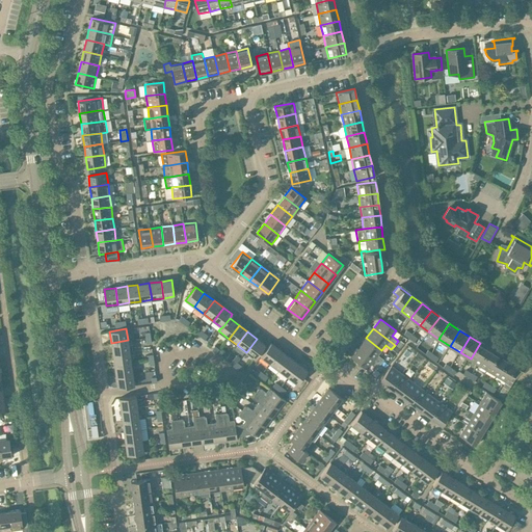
[(381,350),(366,338),(358,348),(380,364),(383,360),(377,354),(381,350)]
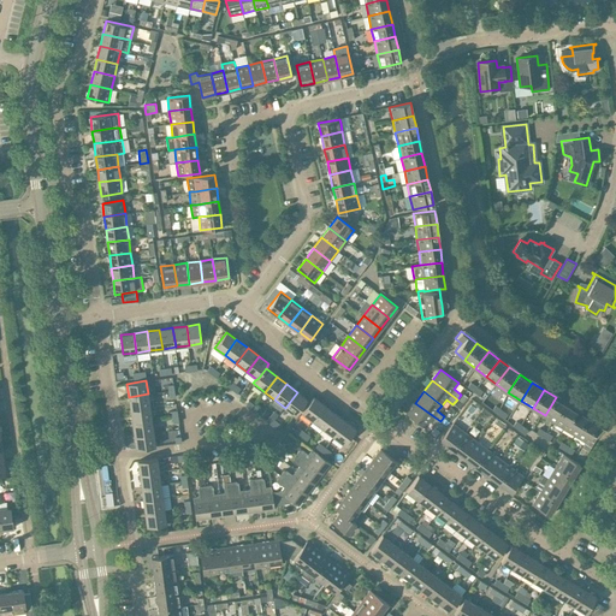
[(295,415),(307,400),(297,392),(285,408),(290,410),(295,415)]
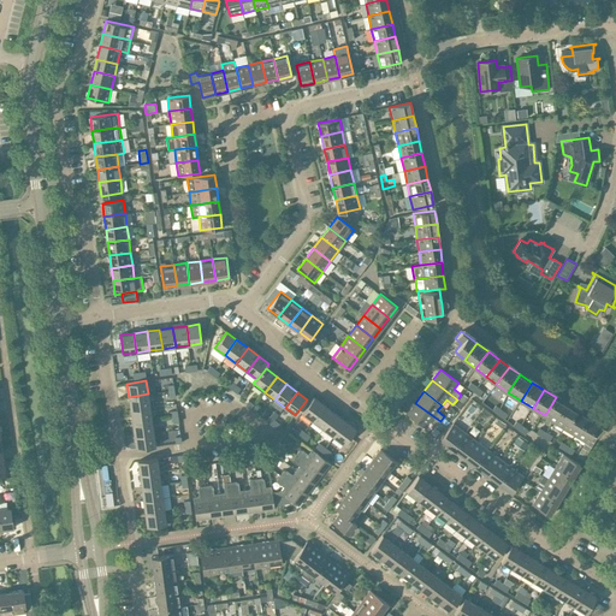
[(150,407),(148,394),(129,397),(130,409),(150,407)]
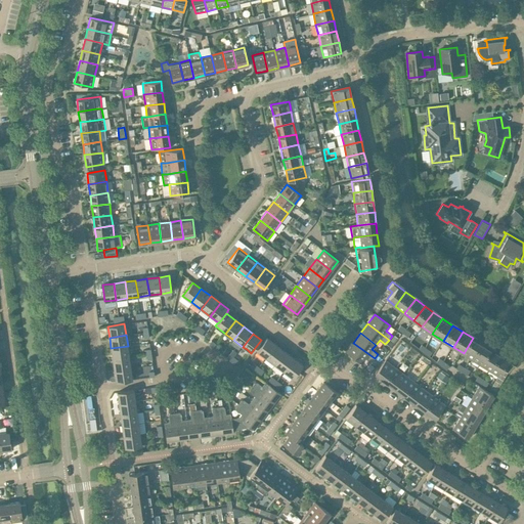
[(266,358),(275,345),(266,338),(257,351),(266,358)]
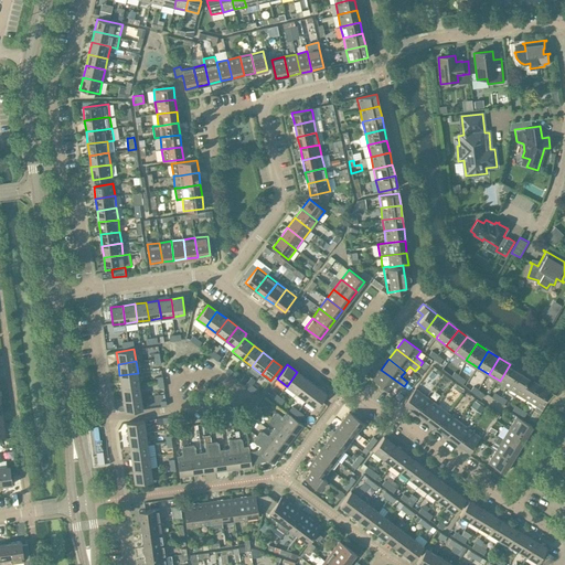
[(510,386),(520,370),(510,364),(500,381),(510,386)]
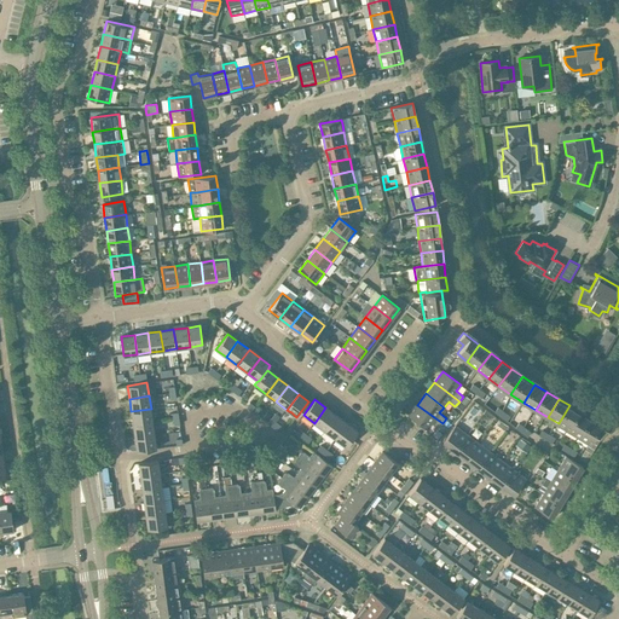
[(443,423),(417,405),(409,416),(427,429),(432,423),(439,429),(443,423)]
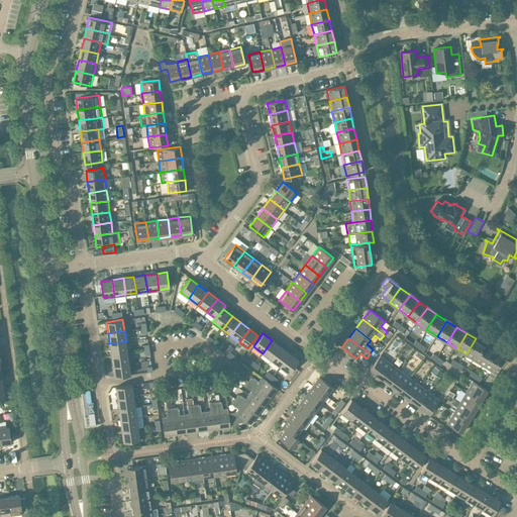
[(476,359),(486,344),(476,338),(467,353),(476,359)]
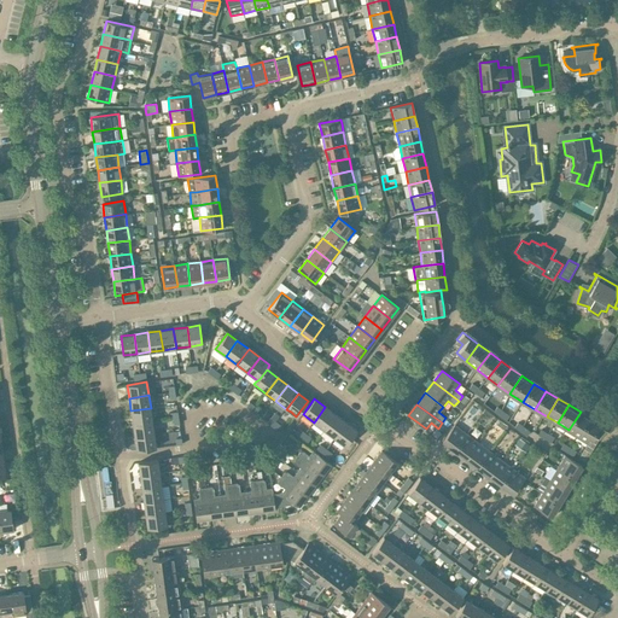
[(324,430),(336,414),(325,407),(314,423),(324,430)]
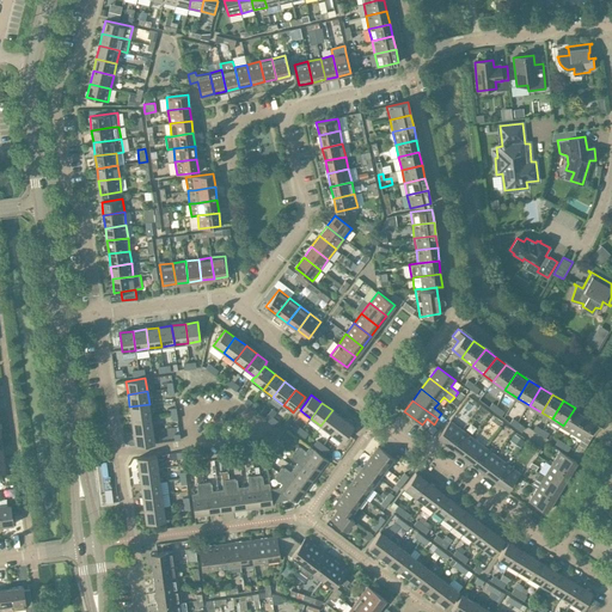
[(151,417),(150,404),(129,407),(132,420),(151,417)]
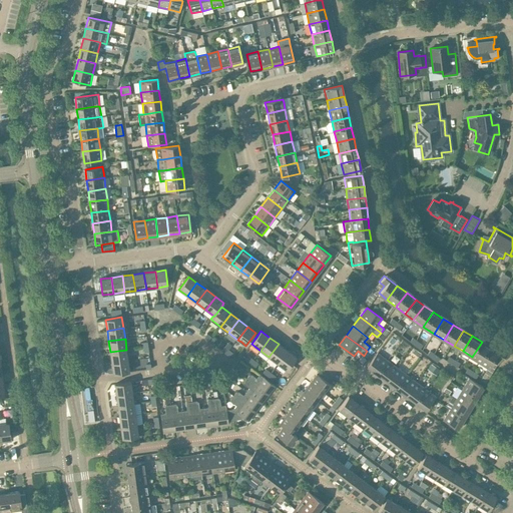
[(482,363),(491,348),(482,342),(472,357),(482,363)]
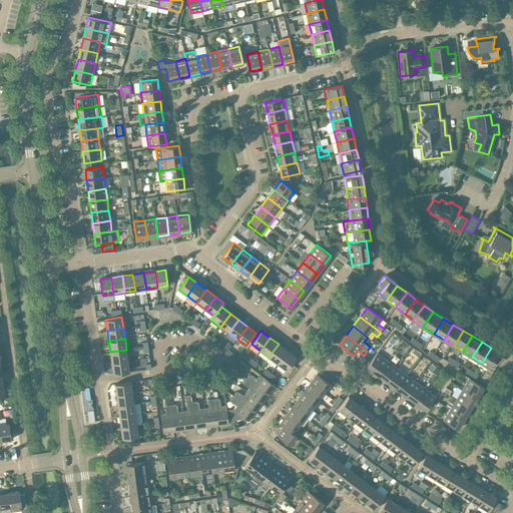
[(278,364),(288,351),(279,344),(269,357),(278,364)]
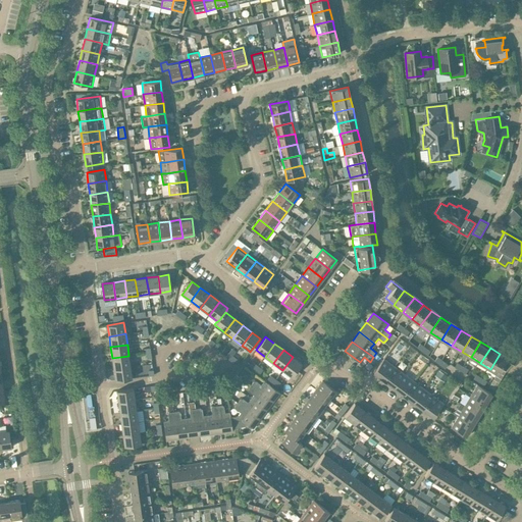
[(512,361),(500,354),(490,369),(498,373),(498,372),(500,369),(502,365),(508,368),(512,361)]
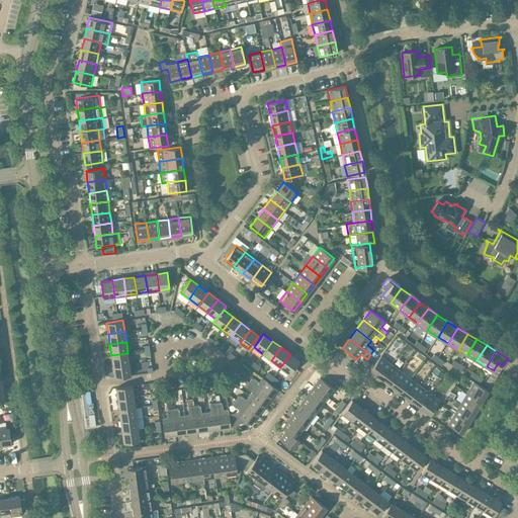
[(130,364),(127,353),(111,355),(112,366),(130,364)]
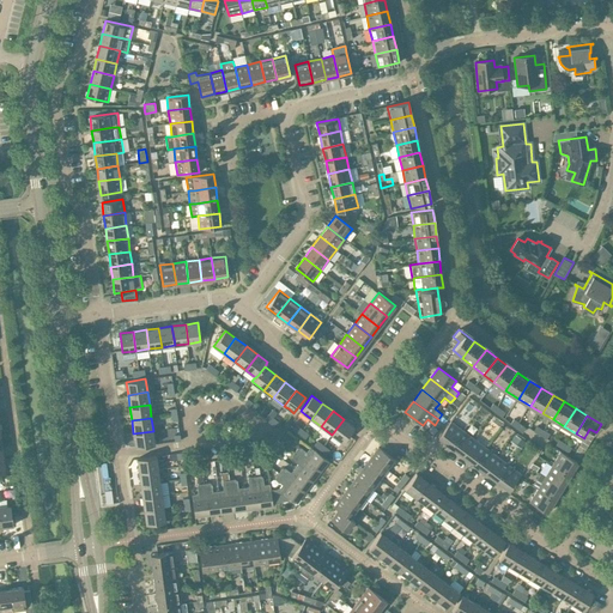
[(354,426),(344,419),(332,435),(343,442),(354,426)]
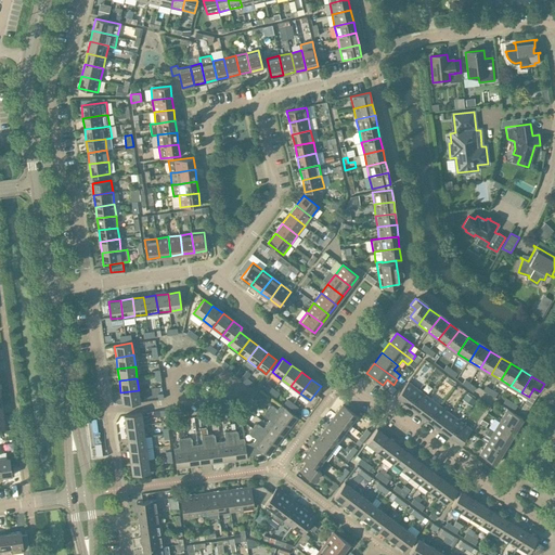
[(408,404),(418,389),(408,382),(397,396),(408,404)]
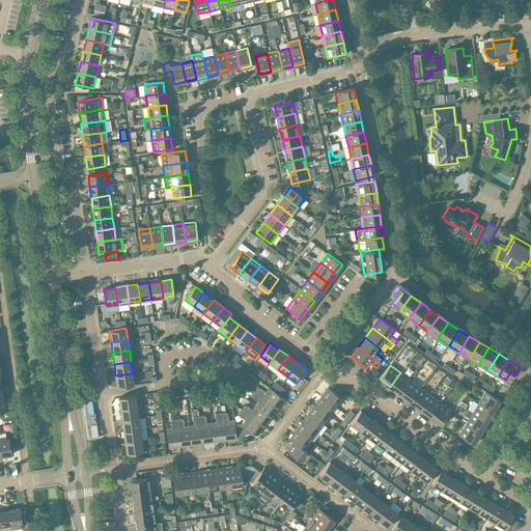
[(400,394),(411,380),(400,372),(390,387),(400,394)]
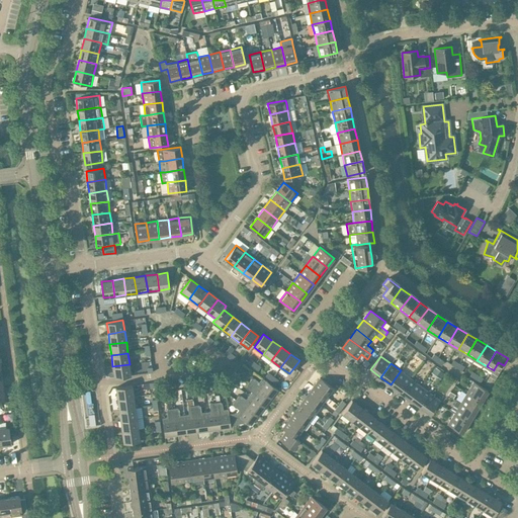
[(131,375),(130,369),(130,364),(112,366),(114,377),(131,375)]
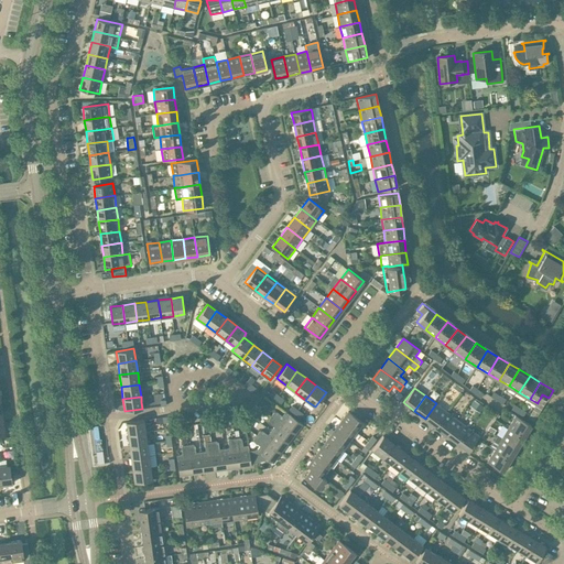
[(435,426),(447,412),(436,403),(425,419),(435,426)]
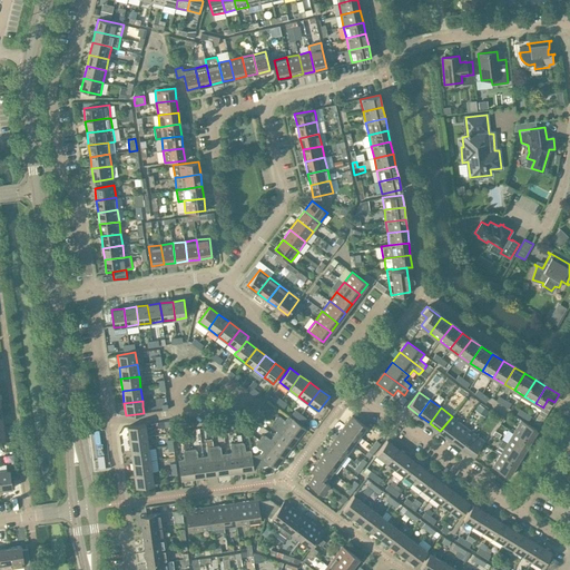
[(305,429),(288,415),(285,420),(279,415),(277,416),(274,421),(298,439),(305,429)]
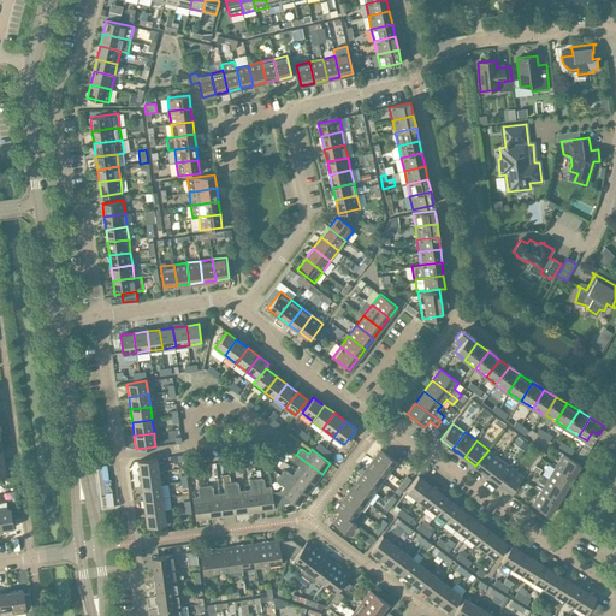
[(389,471),(396,461),(380,449),(373,460),(389,471)]
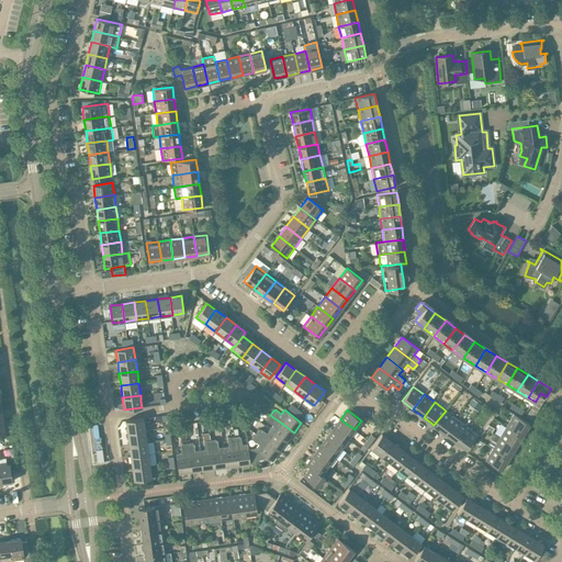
[(445,433),(456,418),(446,411),(434,425),(445,433)]
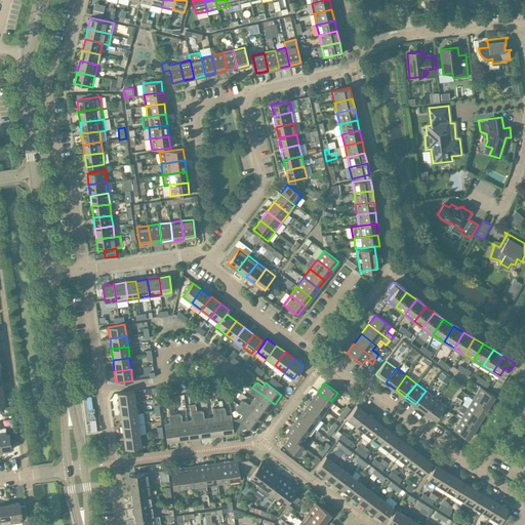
[(488,407),(494,396),(480,387),(474,398),(488,407)]
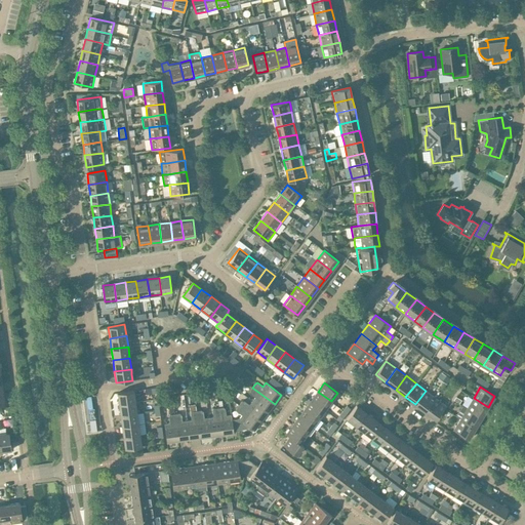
[(275,404),(252,388),(249,391),(249,393),(255,397),(252,401),(268,413),(275,404)]
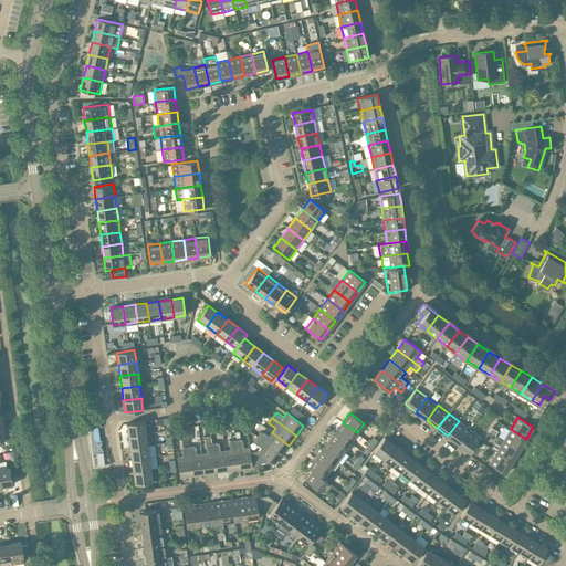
[(146,433),(145,428),(145,421),(126,423),(127,430),(128,436),(146,433)]
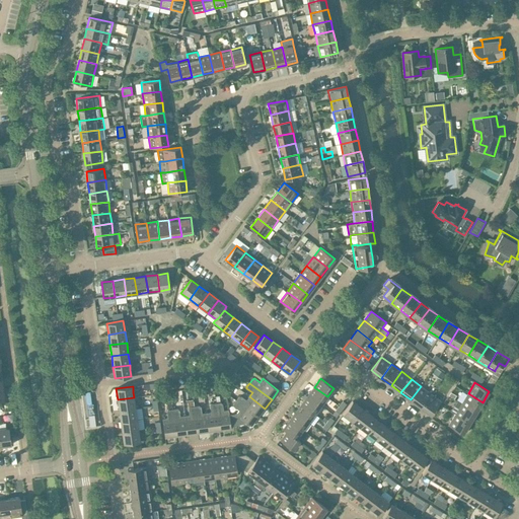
[(421,408),(431,393),(421,386),(411,399),(421,408)]
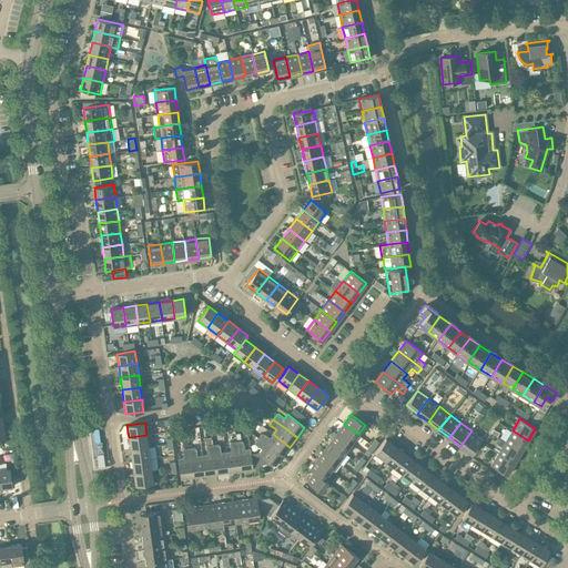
[(358,434),(344,424),(336,433),(351,444),(358,434)]
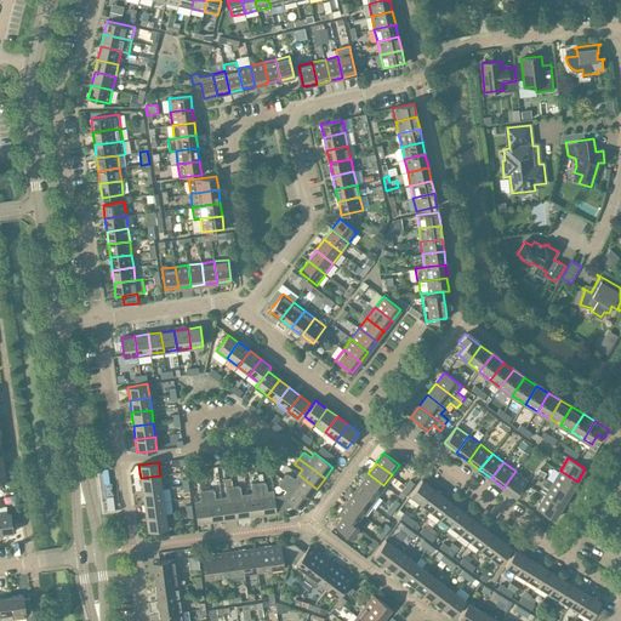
[(514,496),(528,480),(516,471),(503,488),(514,496)]
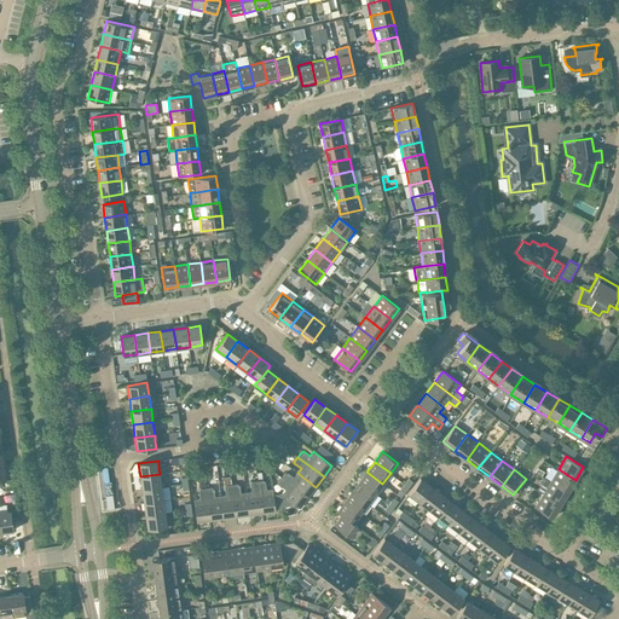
[(576,480),(559,469),(550,481),(568,492),(576,480)]
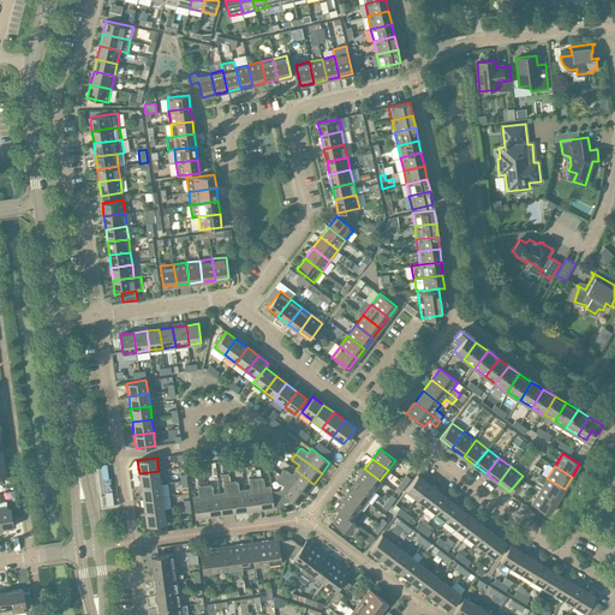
[(372,490),(380,481),(364,469),(357,479),(372,490)]
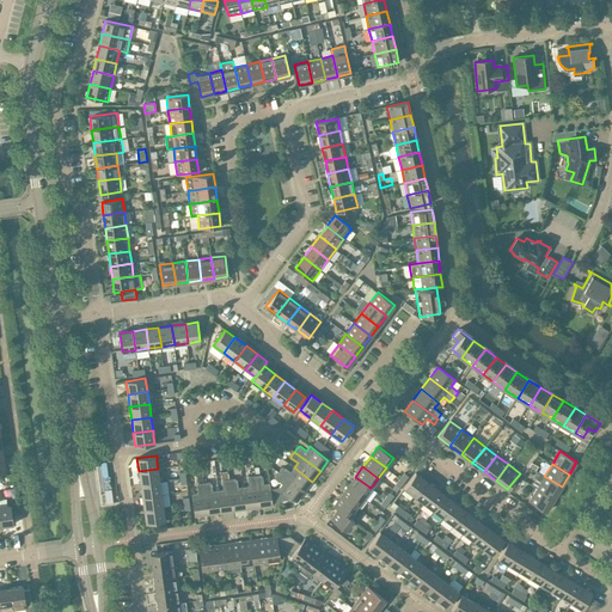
[(312,482),(294,467),(291,472),(285,467),(282,467),(279,472),(304,491),(312,482)]
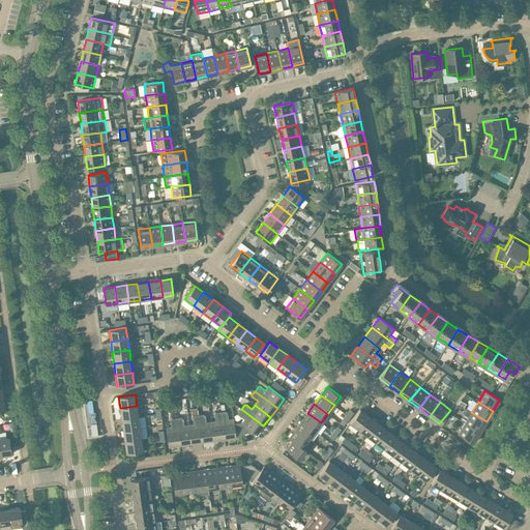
[(138,417),(137,406),(120,408),(121,419),(138,417)]
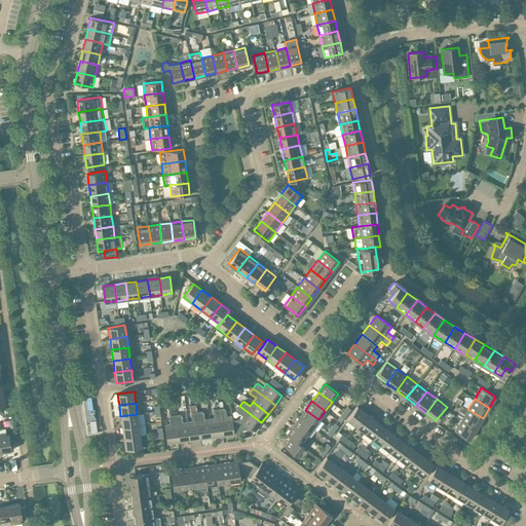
[(255,431),(261,422),(239,406),(236,410),(236,412),(242,416),(239,419),(241,430),(248,429),(249,427),(255,431)]
